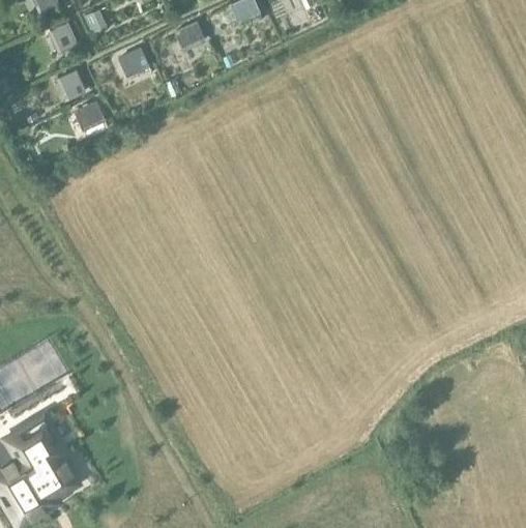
[(59,4),(57,0),(34,0),(40,12),(59,4)]
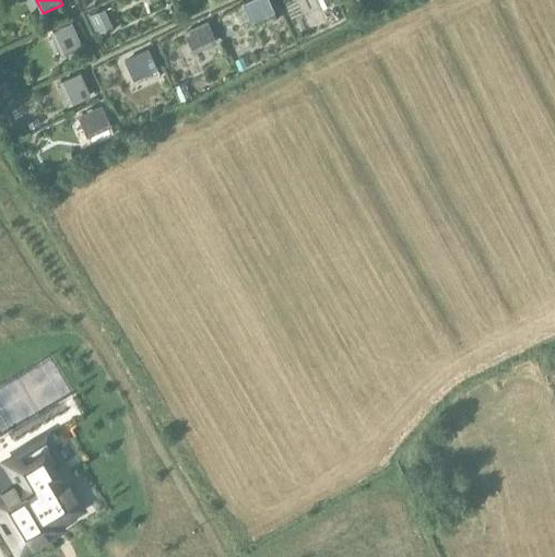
[(274,14),(268,0),(255,0),(245,4),(252,23),(274,14)]
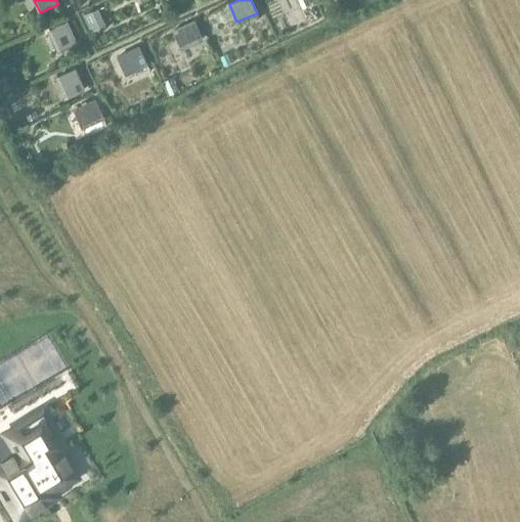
[(98,9),(87,14),(94,31),(105,25),(98,9)]
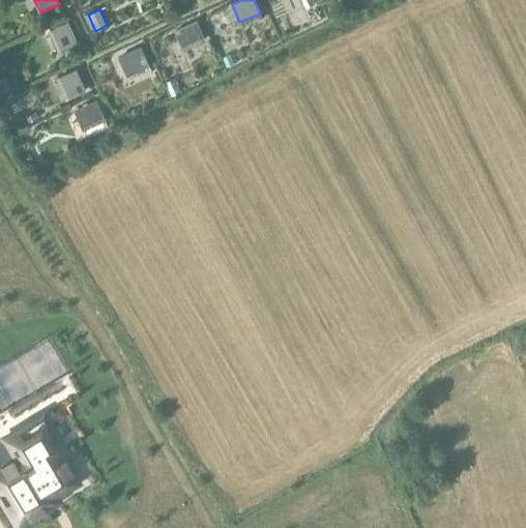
[(185,50),(206,40),(198,22),(176,31),(185,50)]
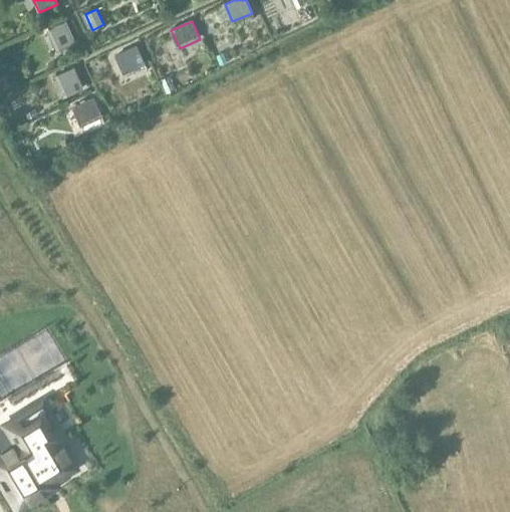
[(66,22),(48,30),(59,55),(77,47),(66,22)]
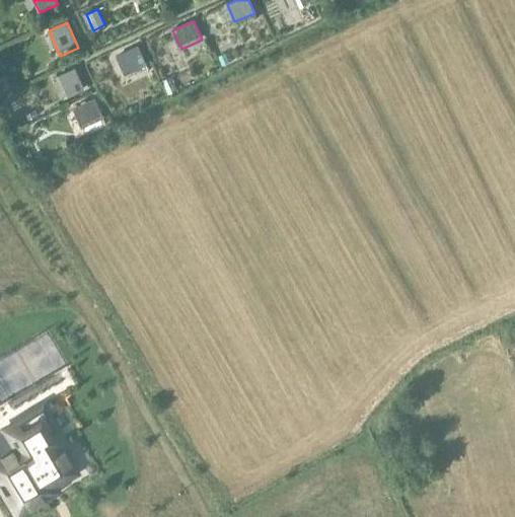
[(139,47),(117,57),(124,74),(147,64),(139,47)]
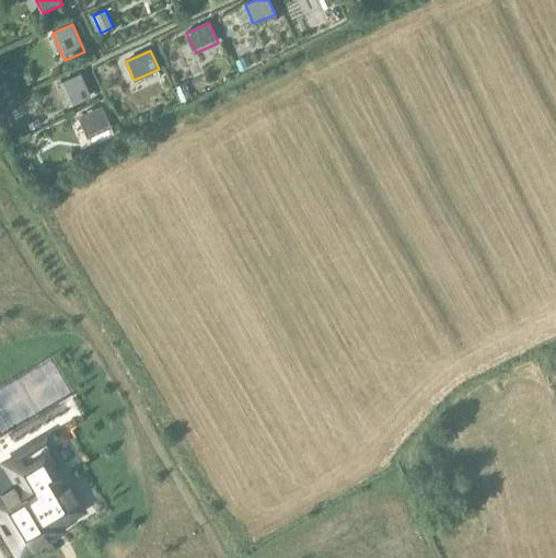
[(81,74),(60,82),(70,107),(91,100),(81,74)]
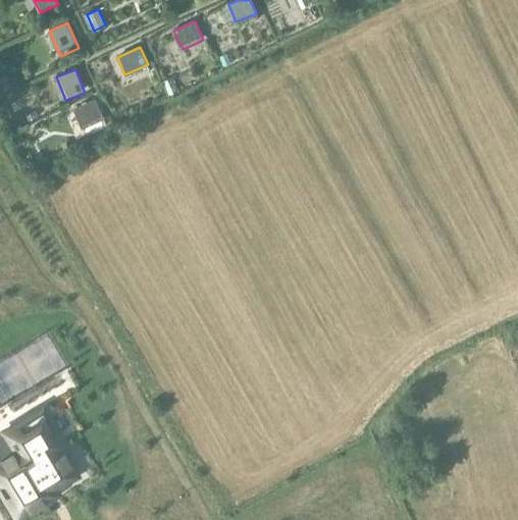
[(103,120),(96,102),(73,112),(81,130),(103,120)]
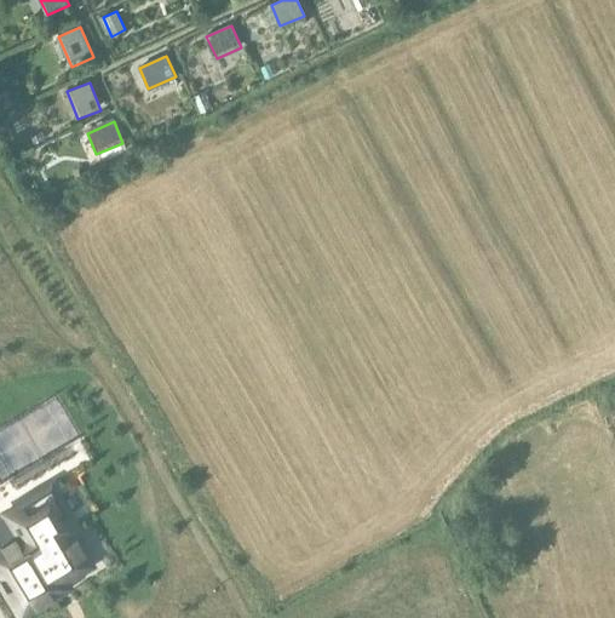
[(75,588),(72,582),(96,567),(76,533),(81,531),(56,486),(26,504),(7,515),(7,516),(18,534),(0,545),(0,577),(23,617),(62,595),(75,588)]
